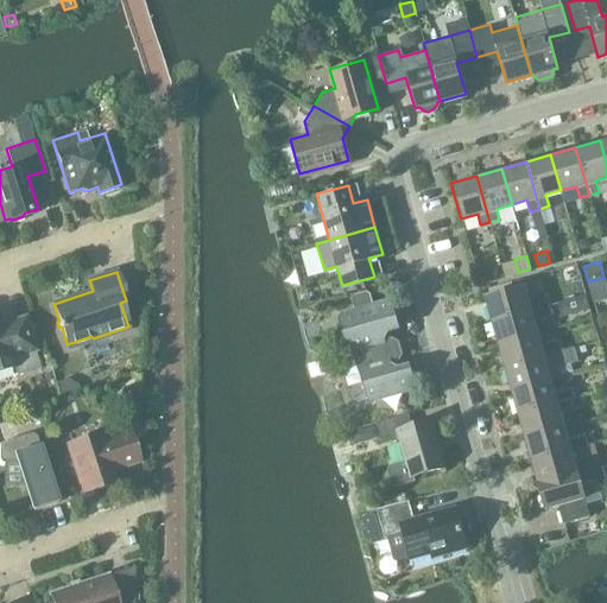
[(491,318),(548,303),(544,292),(526,297),(523,284),(485,294),(491,318)]
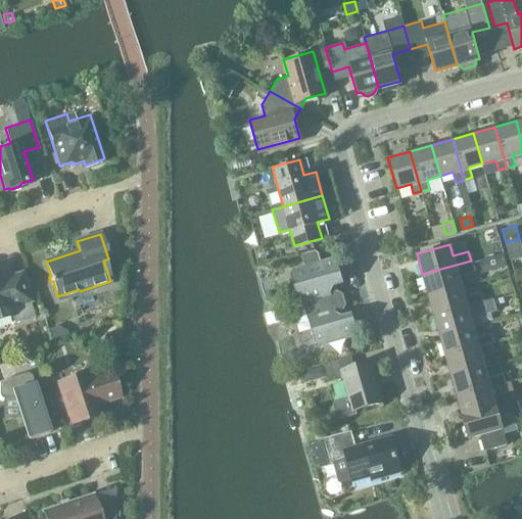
[(302,252),(300,255),(303,264),(319,260),(317,251),(314,249),(302,252)]
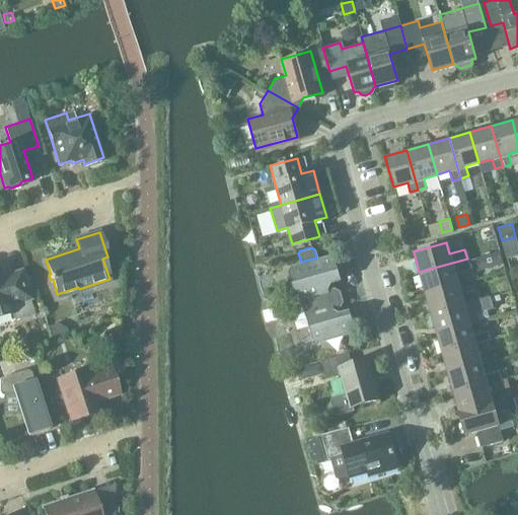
[(302,306),(330,298),(333,305),(338,303),(342,297),(338,287),(333,284),(327,284),(330,281),(340,279),(334,259),(327,254),(316,258),(301,262),(291,265),(288,272),(293,291),(299,294),(302,306)]
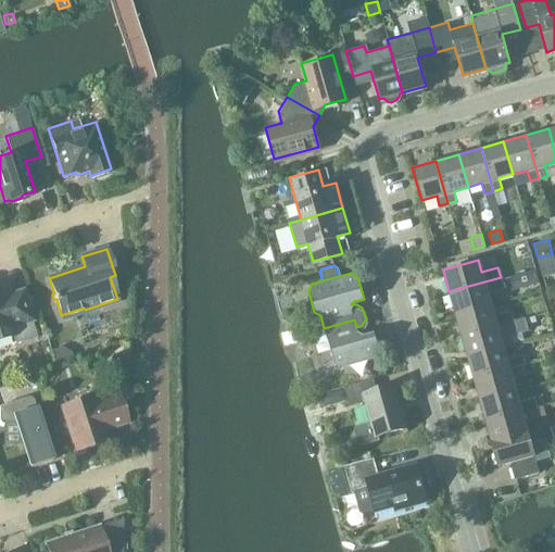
[(455,314),(491,303),(488,291),(503,287),(501,277),(449,291),(455,314)]
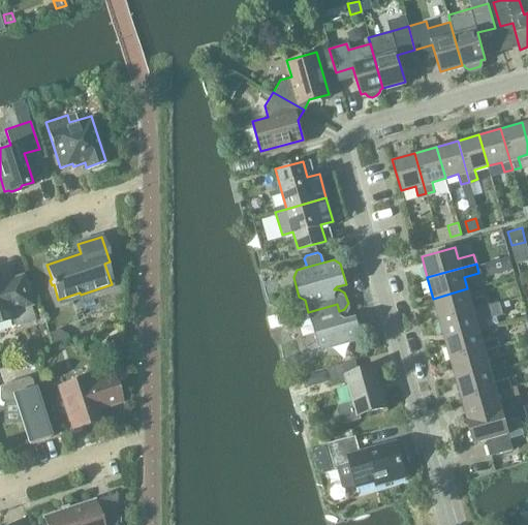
[(2,284),(0,279),(0,320),(11,317),(13,326),(34,318),(21,275),(6,280),(7,282),(2,284)]
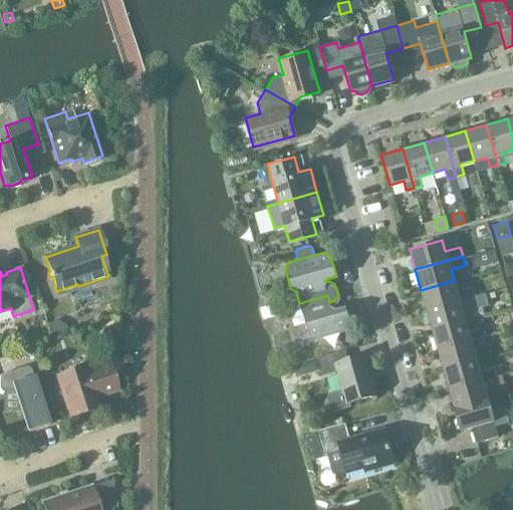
[(427,309),(474,296),(472,286),(457,291),(454,280),(421,290),(427,309)]
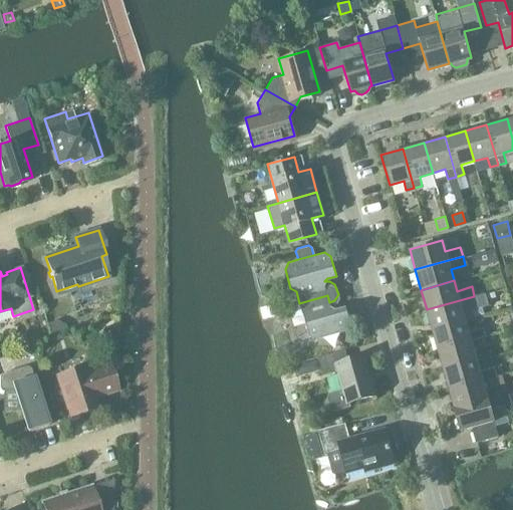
[(432,329),(465,320),(473,318),(471,310),(472,307),(487,303),(485,293),(474,296),(427,309),(432,329)]
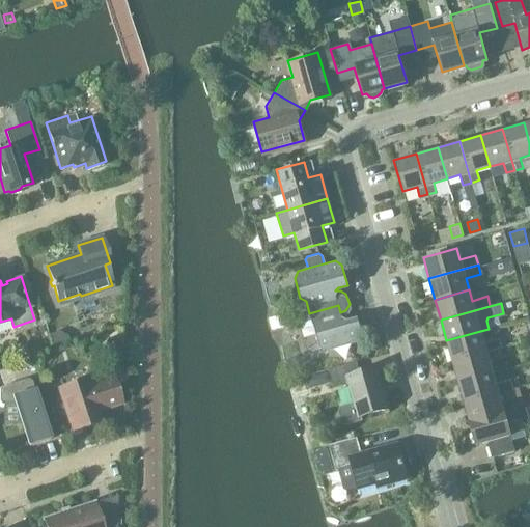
[(338,305),(309,313),(318,344),(326,348),(353,340),(361,333),(357,317),(346,321),(341,317),(340,312),(338,305)]
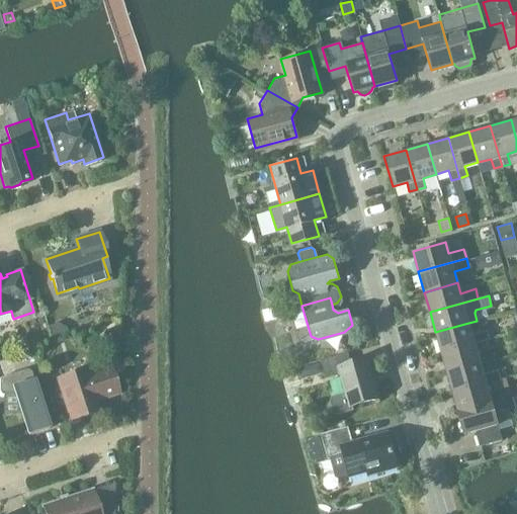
[(56,320),(46,323),(50,335),(67,329),(65,324),(56,320)]
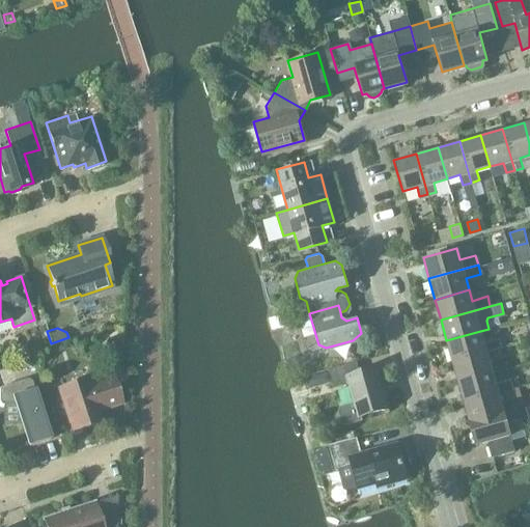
[(452,361),(486,351),(485,351),(501,347),(499,337),(483,341),(480,331),(446,340),(452,361)]
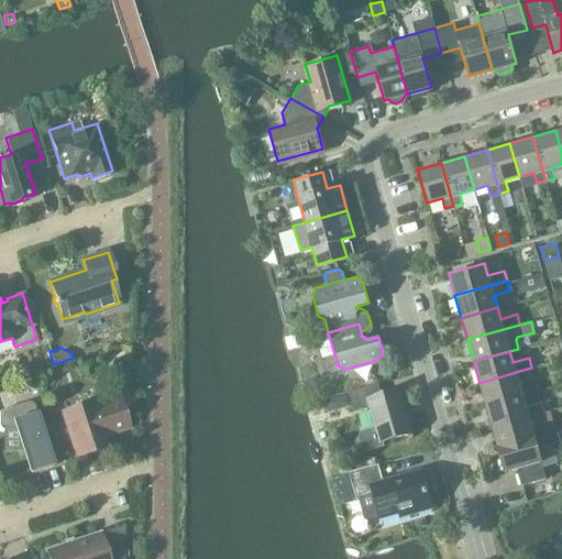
[(112,357),(110,361),(113,371),(118,374),(123,372),(125,366),(122,358),(118,354),(112,357)]
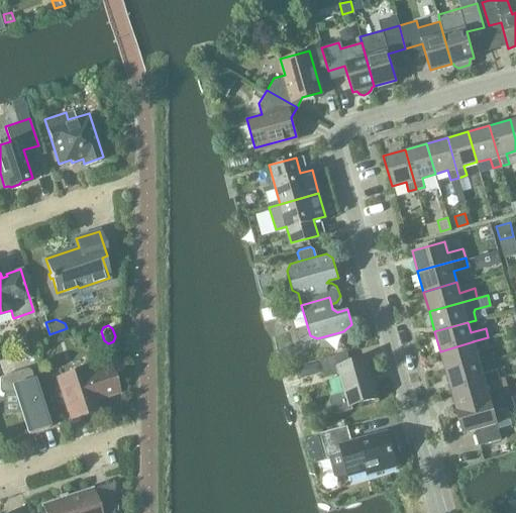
[(445,371),(479,362),(474,341),(440,351),(445,371)]
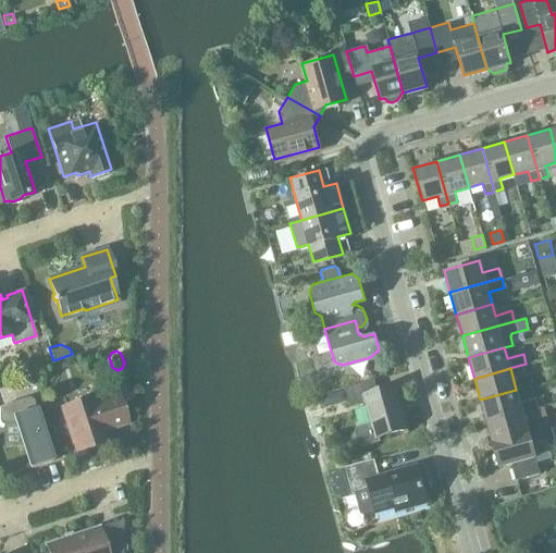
[(377,390),(373,377),(344,384),(349,404),(366,400),(372,420),(356,425),(354,429),(357,442),(361,444),(378,439),(377,434),(406,427),(394,384),(377,390)]
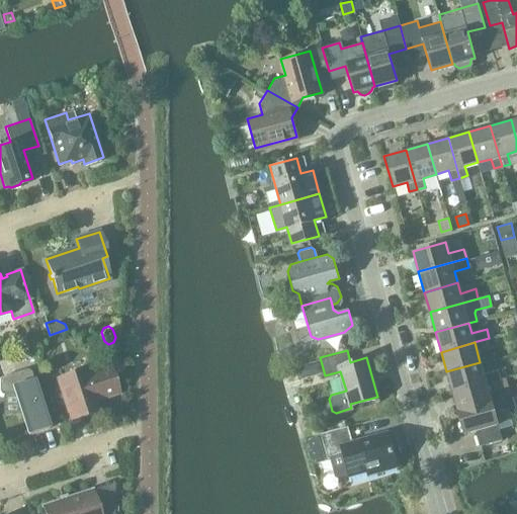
[(317,360),(308,363),(311,373),(320,370),(317,360)]
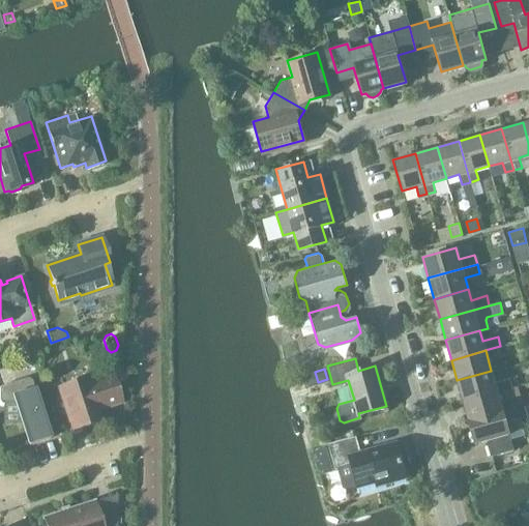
[(502,389),(512,387),(509,377),(494,381),(491,371),(457,380),(463,401),(497,391),(497,390),(502,388),(502,389)]
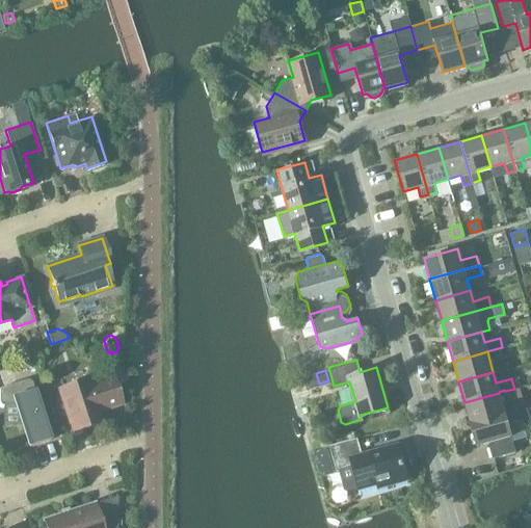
[(122,402),(113,375),(89,383),(88,377),(57,387),(72,430),(102,421),(99,410),(122,402)]
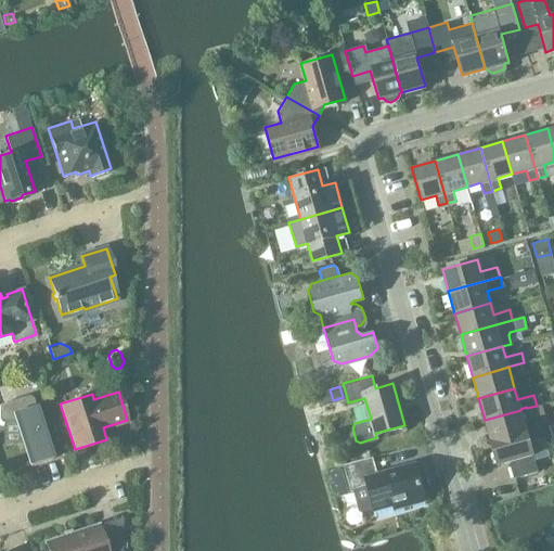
[(41,419),(40,419),(39,419),(39,418),(33,398),(33,397),(31,396),(30,395),(29,395),(28,394),(27,394),(25,394),(0,402),(0,423),(2,423),(2,421),(16,421),(30,464),(52,457),(41,425),(41,419)]
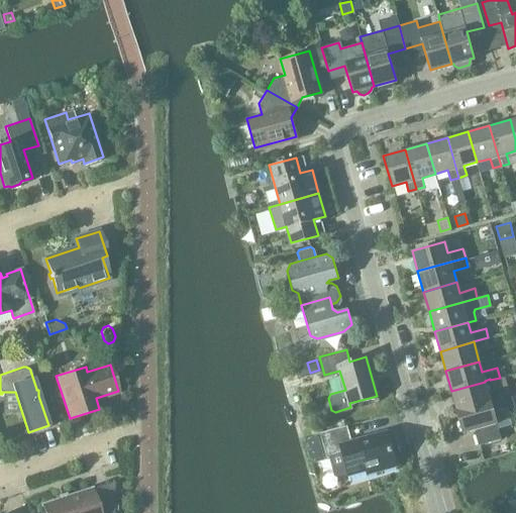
[(456,410),(490,400),(487,390),(502,386),(500,378),(490,380),(490,379),(485,381),(485,382),(451,391),(456,410)]
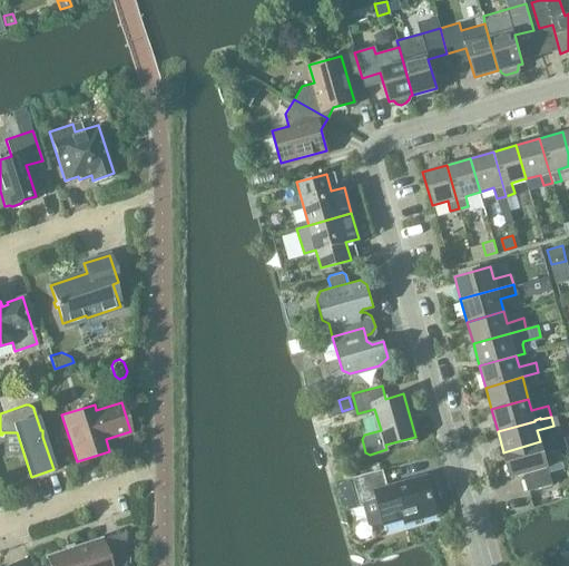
[(568,433),(557,437),(557,438),(560,449),(566,447),(567,448),(568,447),(568,433)]
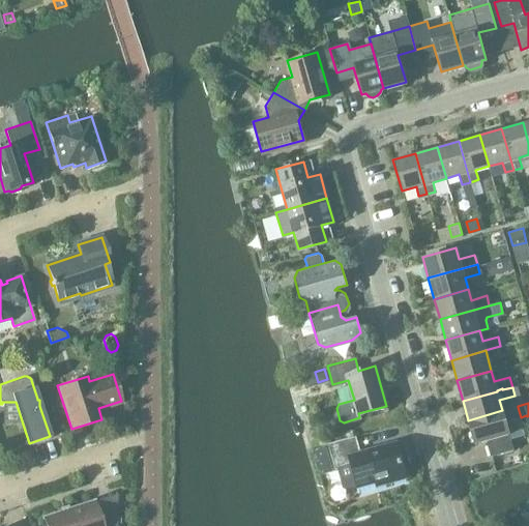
[(474,443),(487,439),(491,456),(513,449),(508,433),(505,421),(521,417),(518,407),(518,406),(502,410),(468,420),(474,443)]
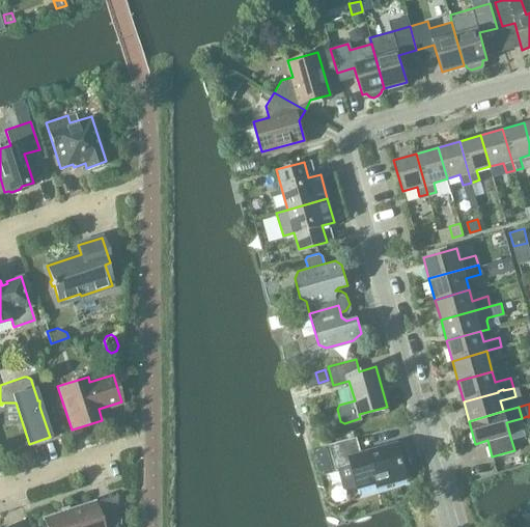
[(360,451),(356,435),(328,443),(335,469),(351,464),(358,488),(377,482),(378,486),(407,477),(396,441),(360,451)]
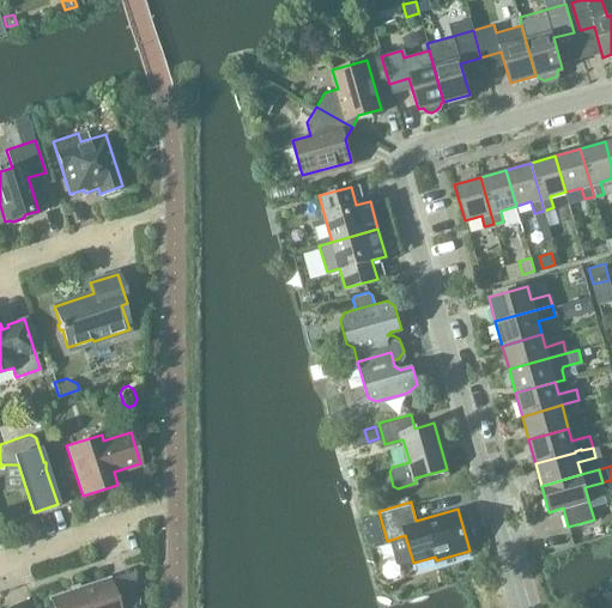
[(376,516),(361,521),(365,540),(382,535),(376,516)]
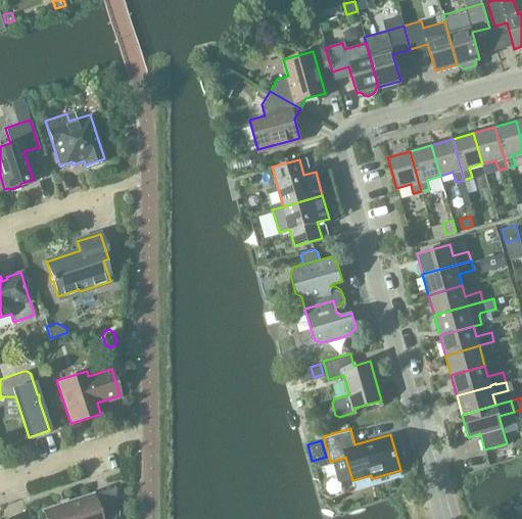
[(113,518),(114,486),(92,493),(92,492),(90,492),(91,493),(44,509),(42,509),(45,518),(113,518)]
